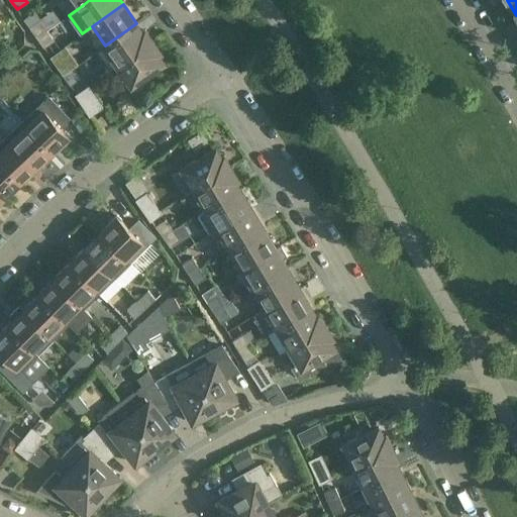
[(37,37),(46,29),(39,19),(29,26),(37,37)]
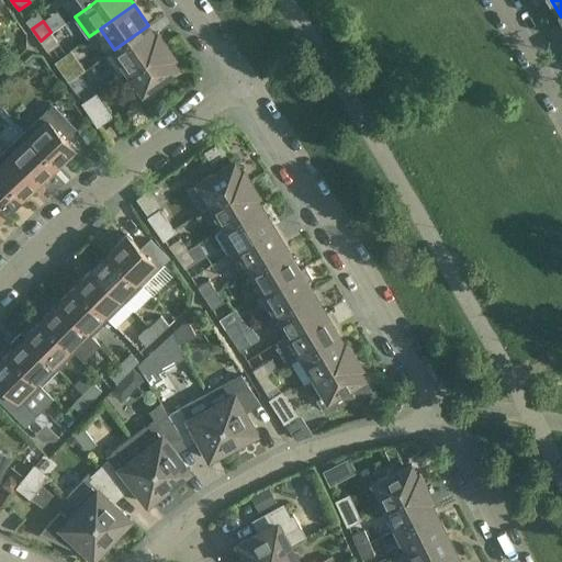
[(148,25),(114,49),(128,69),(166,44),(158,32),(155,34),(148,25)]
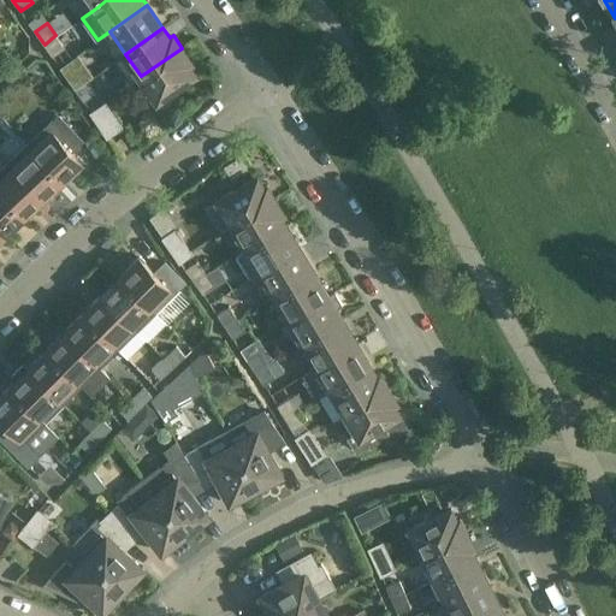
[(64,47),(55,35),(45,45),(53,55),(64,47)]
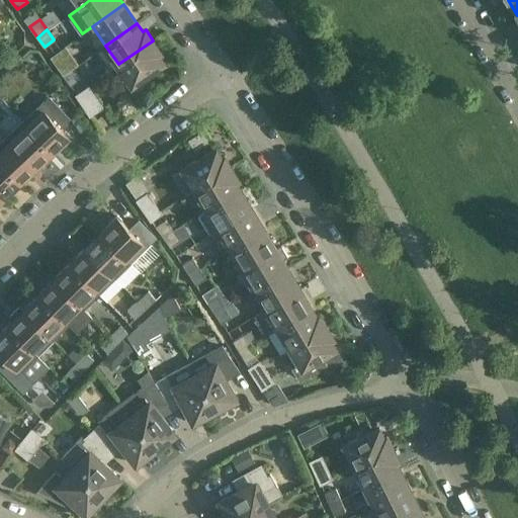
[(161,51),(153,40),(118,64),(133,84),(164,62),(158,53),(161,51)]
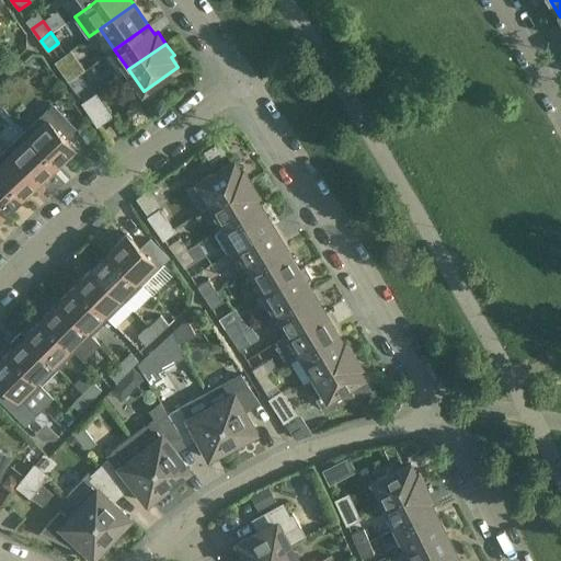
[(68,81),(79,73),(71,63),(60,70),(68,81)]
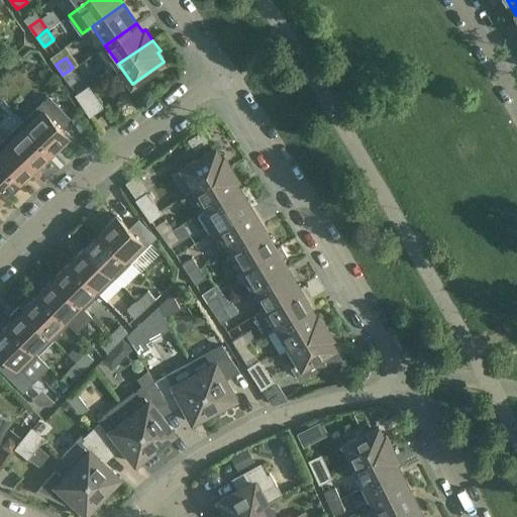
[(80,78),(73,68),(63,75),(70,85),(80,78)]
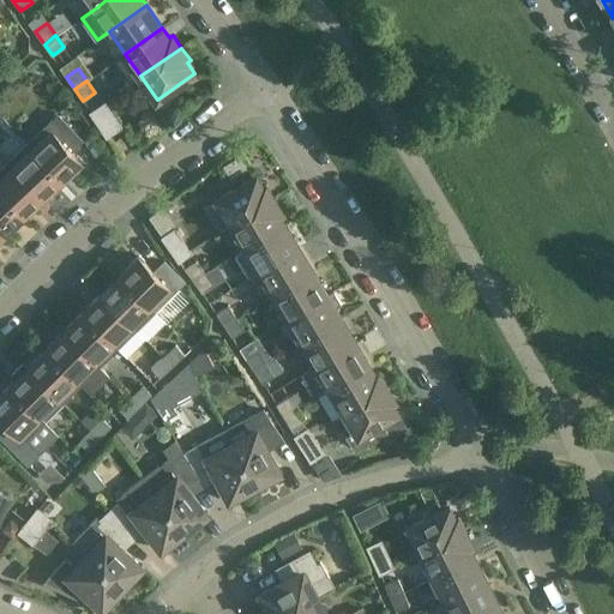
[(106,102),(91,112),(108,137),(122,127),(106,102)]
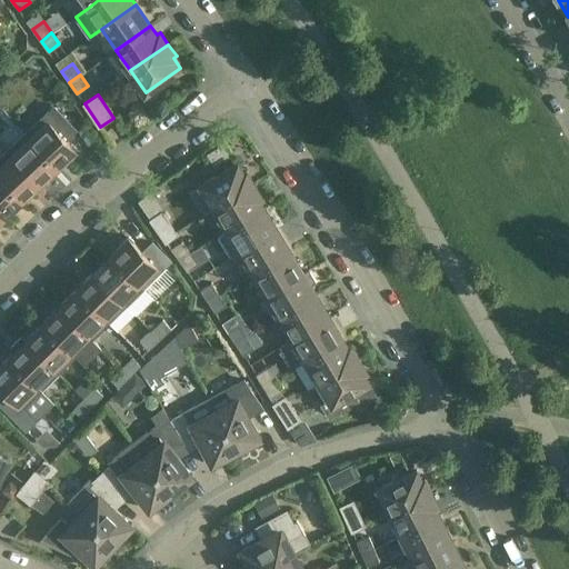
[(26,132),(57,166),(75,149),(66,139),(76,129),(53,106),(43,116),(26,132)]
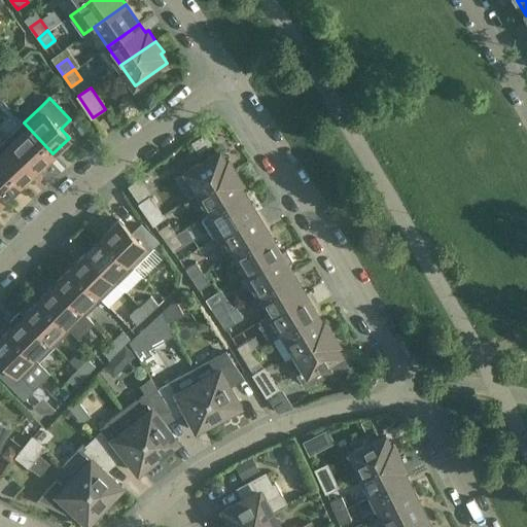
[(24,123),(7,138),(36,169),(53,153),(24,123)]
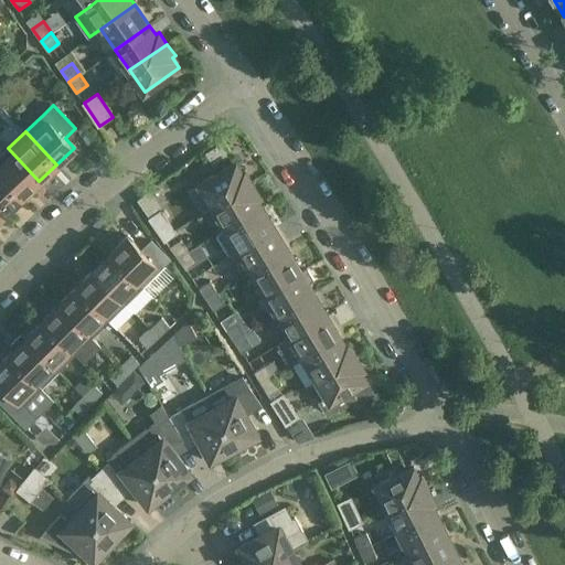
[(8,148),(0,155),(0,173),(22,198),(39,181),(8,148)]
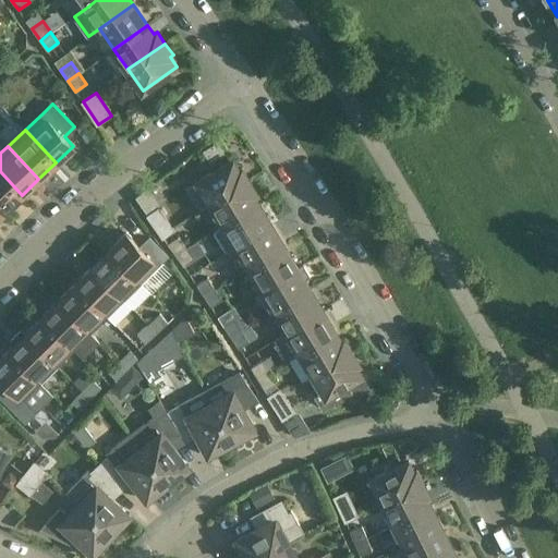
[(233,160),(197,181),(186,189),(199,209),(210,203),(250,180),(242,168),(239,169),(233,160)]
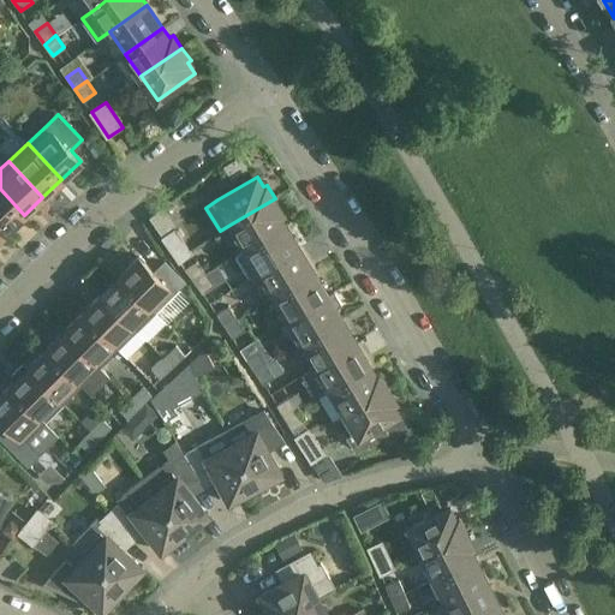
[(0,227),(5,232),(24,215),(0,189),(0,227)]
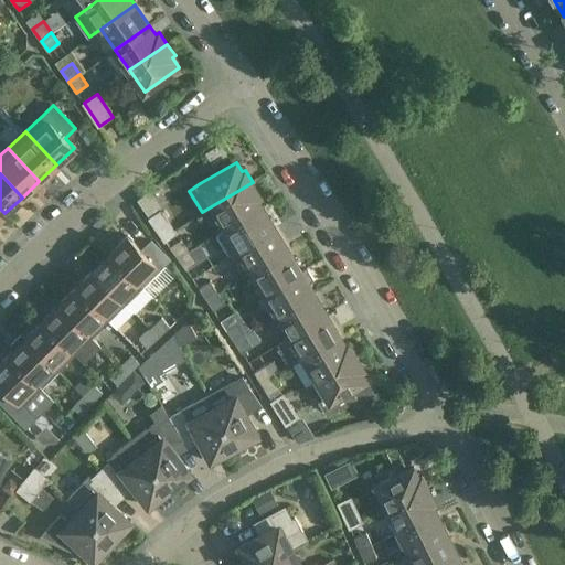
[(213,205),(226,227),(263,205),(257,196),(260,194),(253,182),(213,205)]
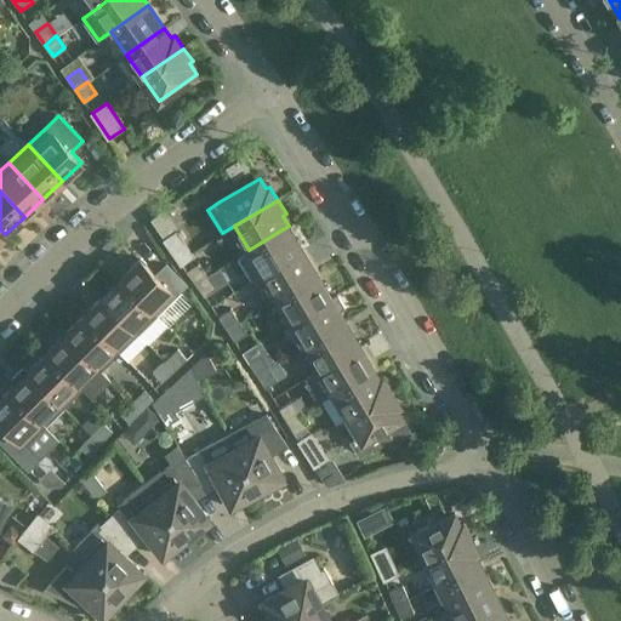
[(263,273),(302,250),(289,226),(249,250),(239,256),(252,279),(263,273)]
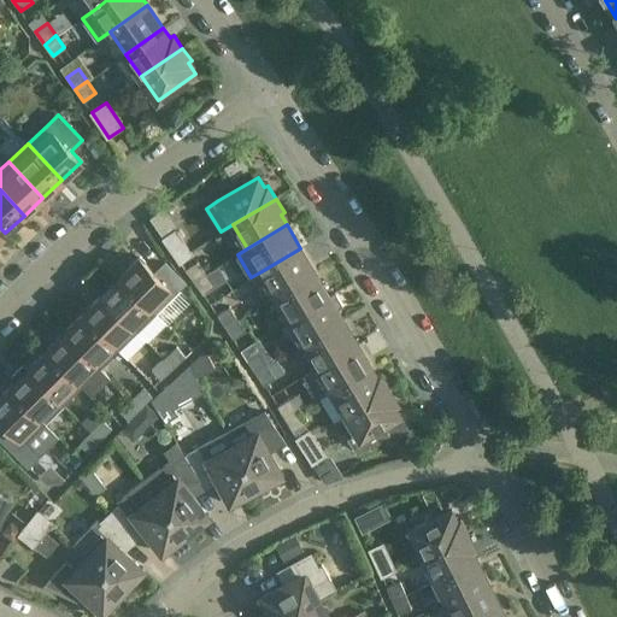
[(192,253),(175,229),(164,238),(180,262),(192,253)]
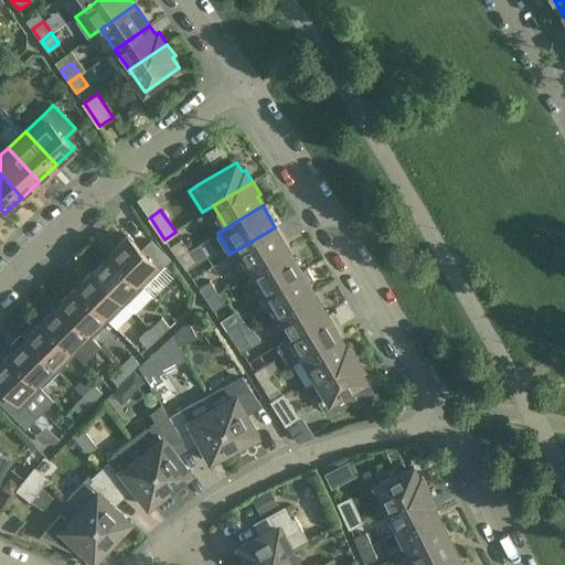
[(275,227),(240,248),(252,270),(288,248),(275,227)]
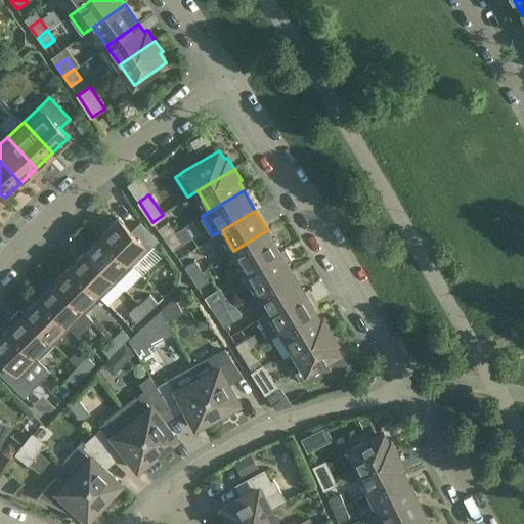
[(119,219),(102,235),(132,264),(158,239),(140,222),(131,231),(119,219)]
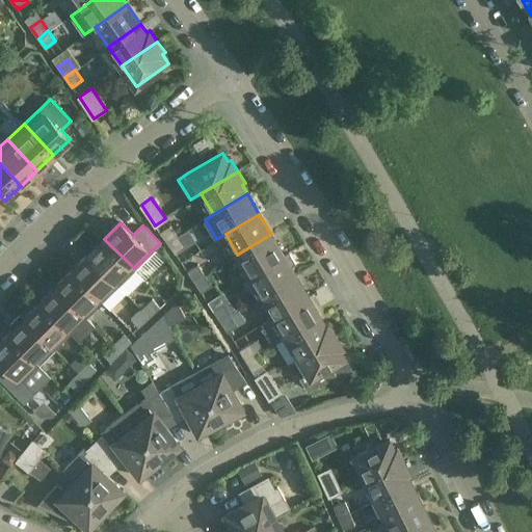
[(167,242),(178,235),(170,224),(160,232),(167,242)]
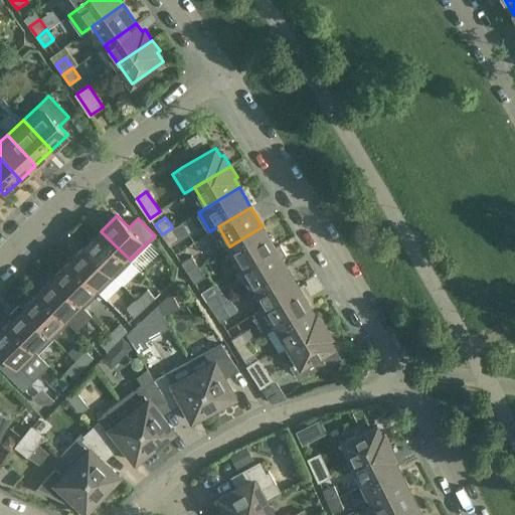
[(229,246),(241,266),(275,246),(263,226),(229,246)]
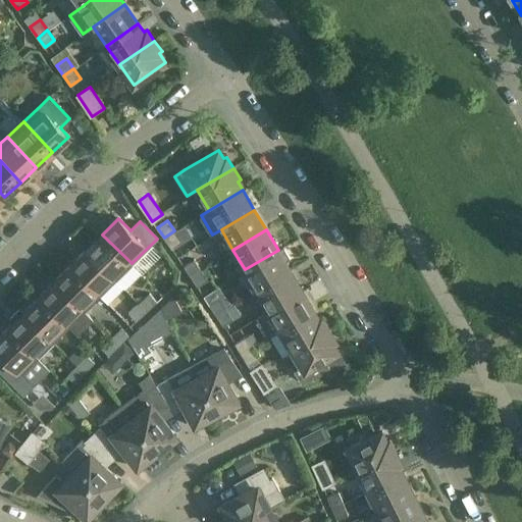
[(174,230),(164,238),(171,248),(181,241),(174,230)]
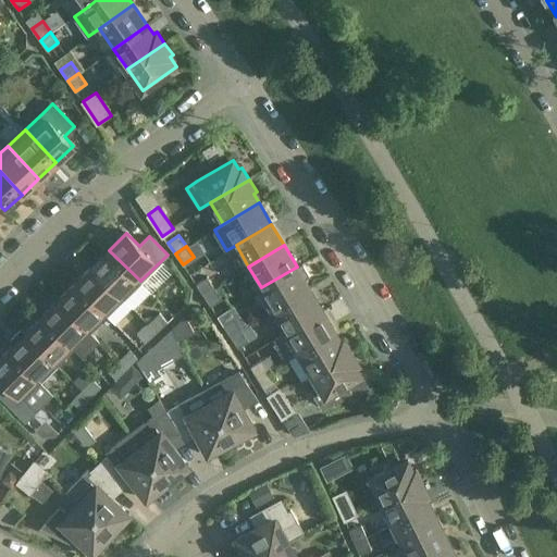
[(109,250),(93,267),(123,298),(132,307),(134,308),(149,293),(139,282),(140,281),(109,250)]
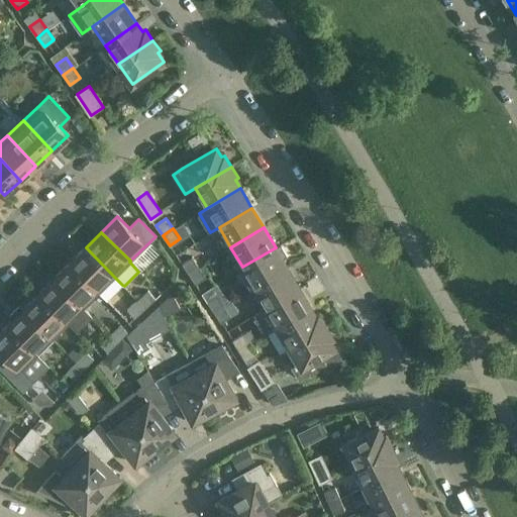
[(114,277),(86,247),(70,263),(99,292),(106,300),(122,285),(114,277)]
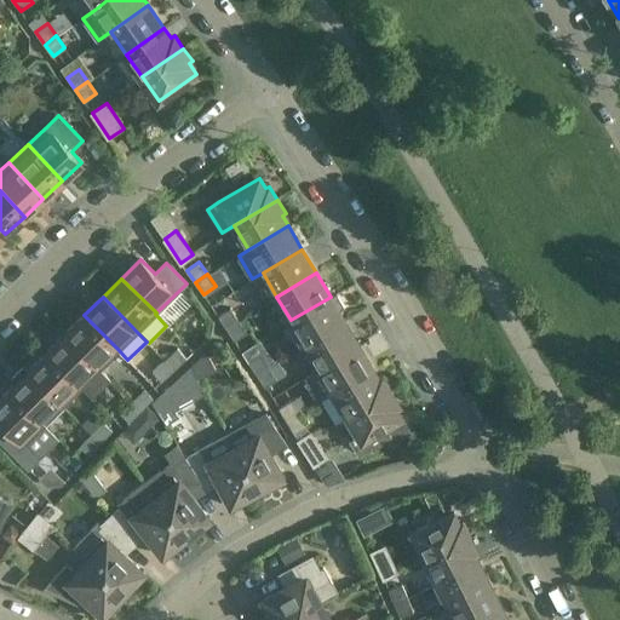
[(331,297),(291,320),(305,344),(345,320),(331,297)]
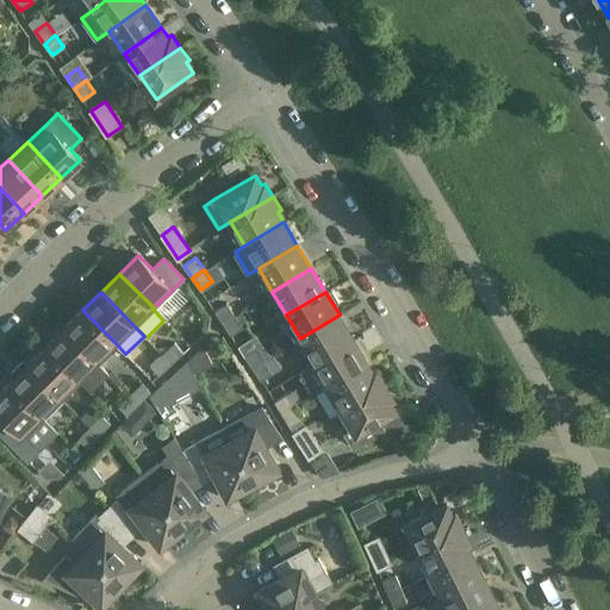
[(223,323),(235,315),(226,303),(215,310),(223,323)]
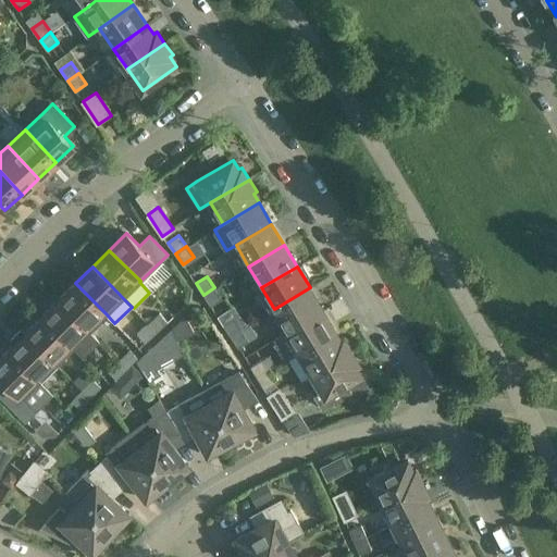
[(107,314),(75,283),(59,299),(90,331),(107,314)]
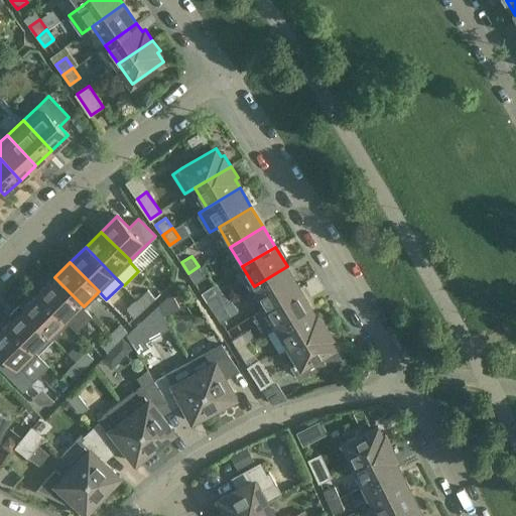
[(199,266),(188,273),(196,283),(206,276),(199,266)]
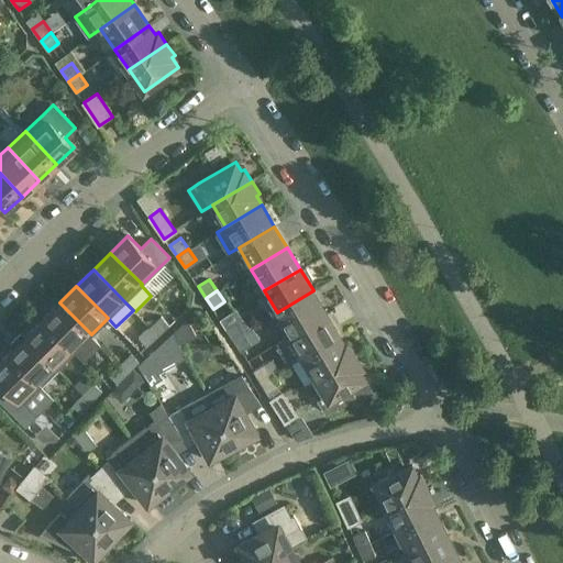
[(313,290),(277,312),(290,334),(326,312),(313,290)]
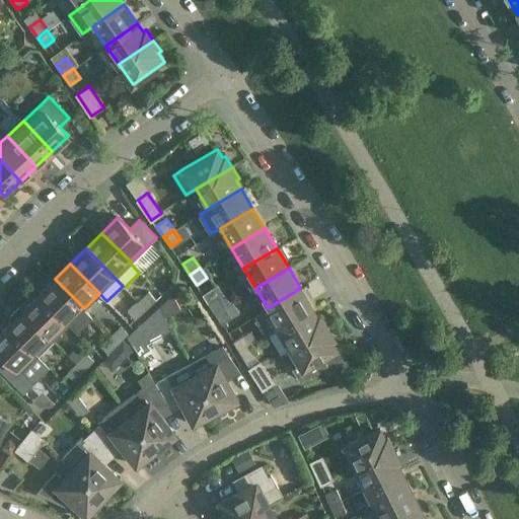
[(84,308),(55,279),(40,294),(68,323),(78,334),(93,318),(83,309),(84,308)]
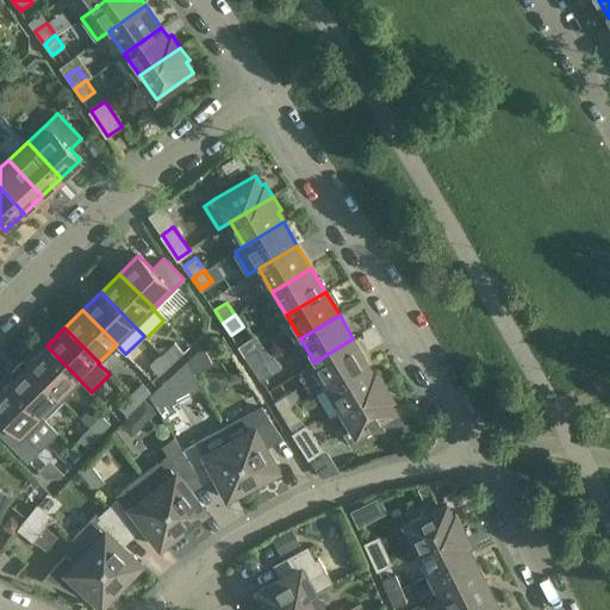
[(353,338),(315,362),(328,385),(367,362),(353,338)]
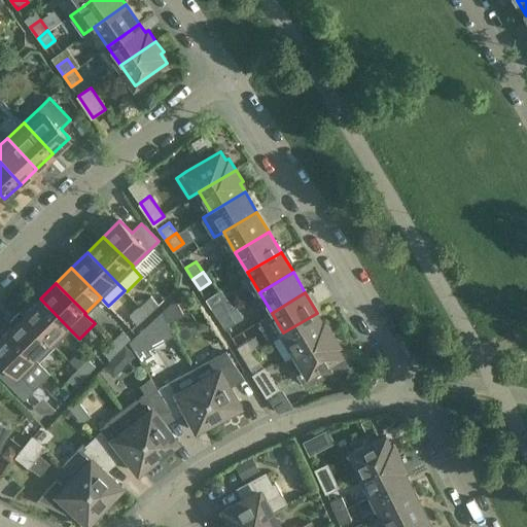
[(140,306),(148,314),(159,304),(151,295),(140,306)]
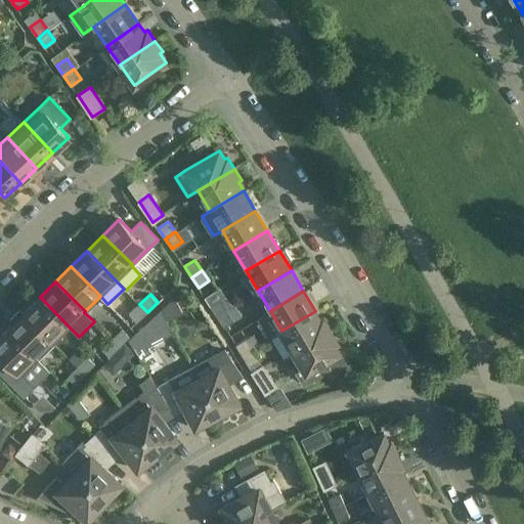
[(40,297),(24,313),(53,343),(69,326),(40,297)]
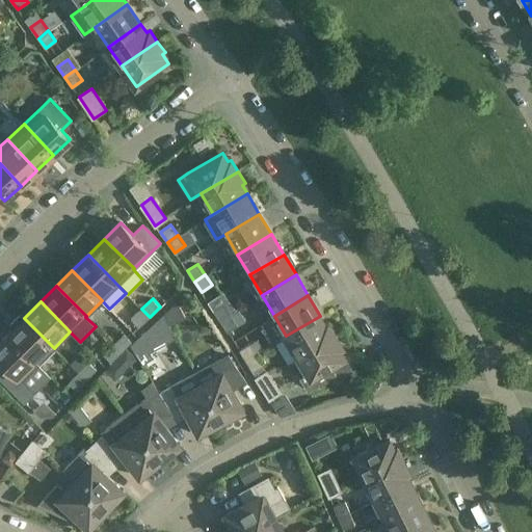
[(220,321),(231,314),(223,303),(213,311),(220,321)]
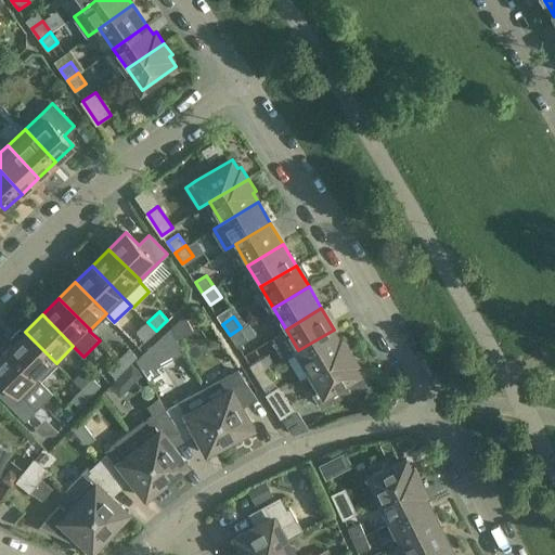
[(145,340),(156,331),(147,322),(137,332),(145,340)]
